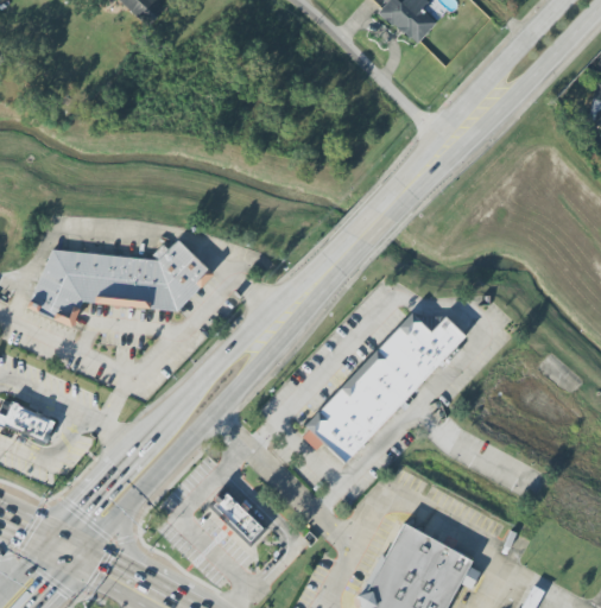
[(149,0),(157,7),(138,26),(111,0),(149,0)]
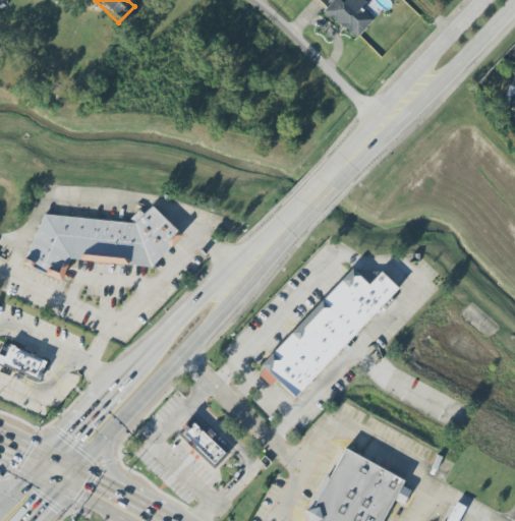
[(349,40),(366,19),(354,8),(359,3),(355,0),(322,0),(325,2),(318,10),(349,40)]
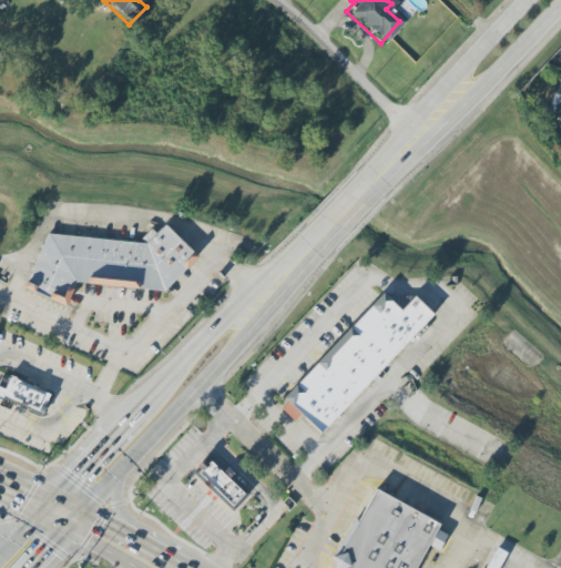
[(23,281),(48,232),(145,243),(166,225),(200,259),(169,293),(79,282),(68,304),(23,281)]
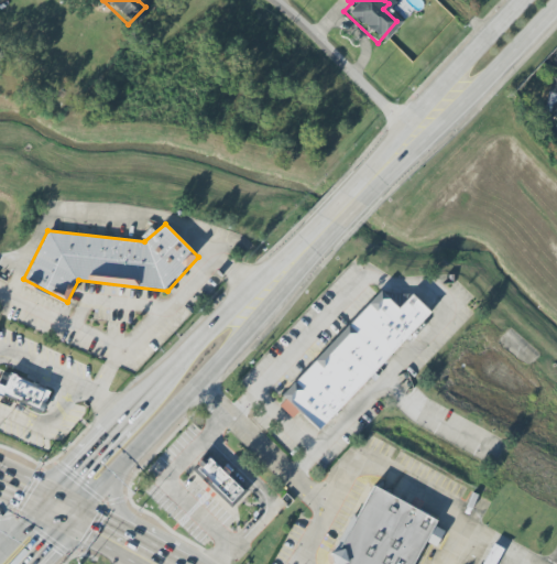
[(413,294),(436,316),(323,431),(281,396),(385,292),(400,307),(413,294)]
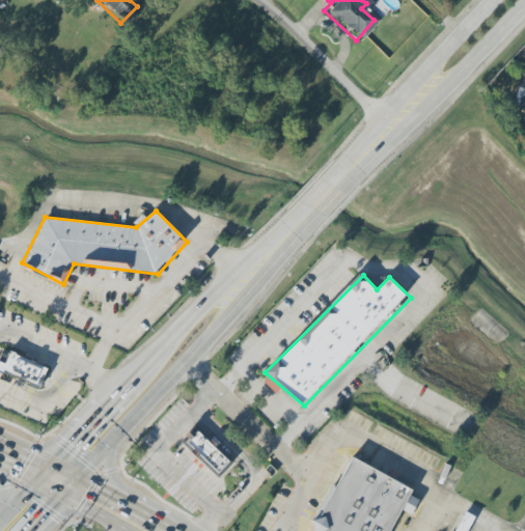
[(0,372),(37,388),(49,368),(3,345),(0,352),(0,372)]
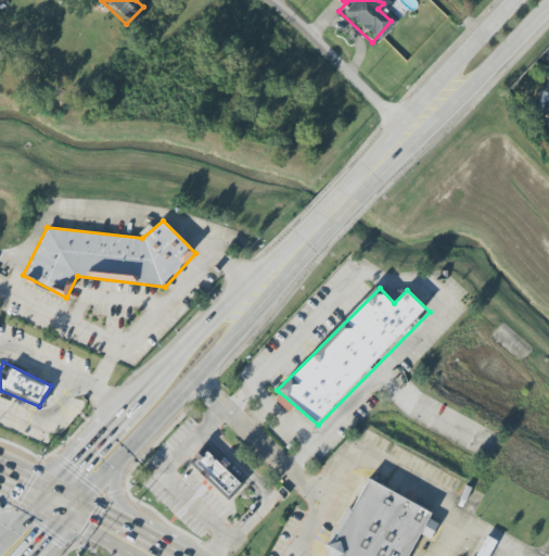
[(200,442),(184,458),(229,500),(243,484),(200,442)]
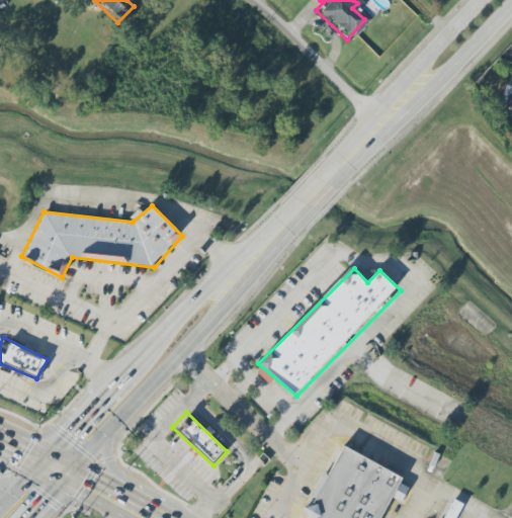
[(341,446),(302,513),(311,517),(384,517),(405,481),(341,446)]
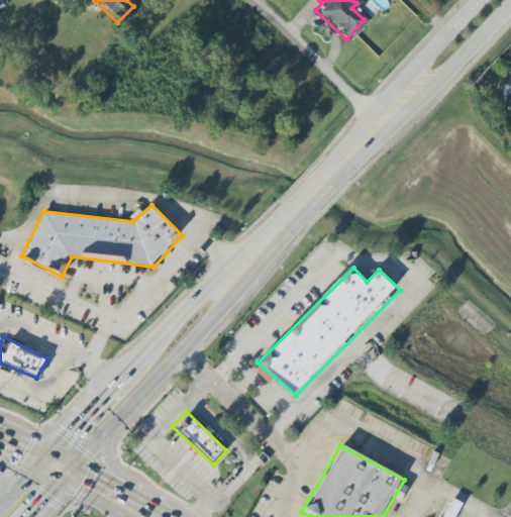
[(446,516),(454,502),(445,498),(436,516),(446,516)]
